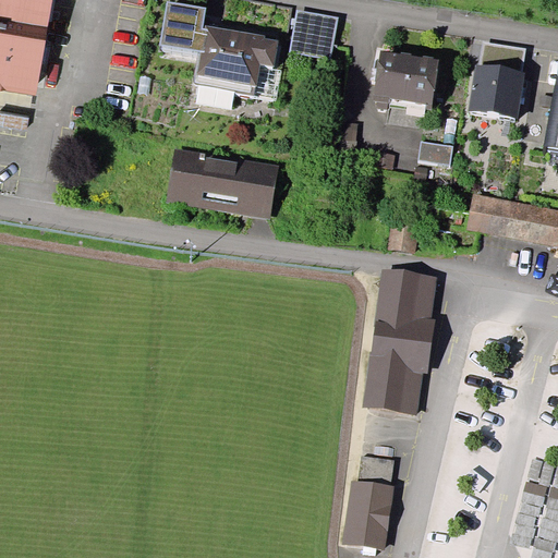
[(0,0),(0,89),(37,96),(51,0),(0,0)]
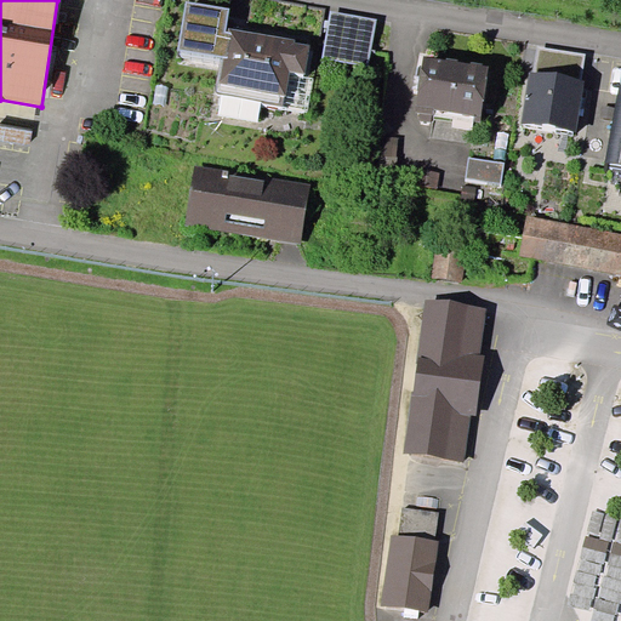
[(177,51),(222,60),(216,93),(283,106),(289,70),(305,74),(311,44),(294,41),(295,38),(227,27),(231,9),(186,1),(177,51)]
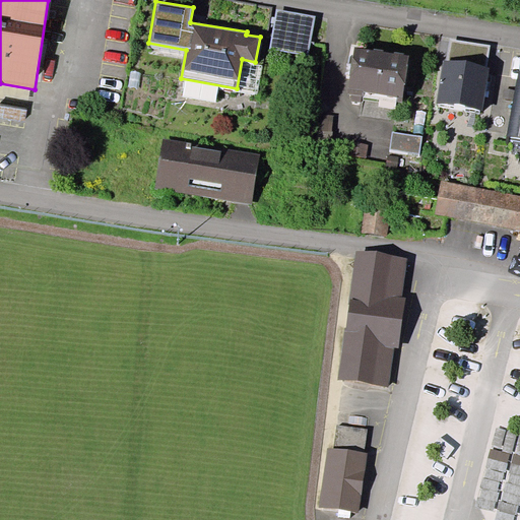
[(308,54),(315,15),(277,8),(270,48),(308,54)]
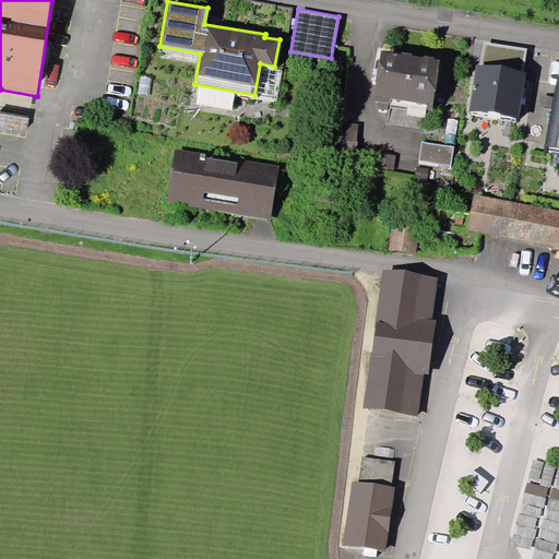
[(485,42),(480,66),(523,72),(527,48),(485,42)]
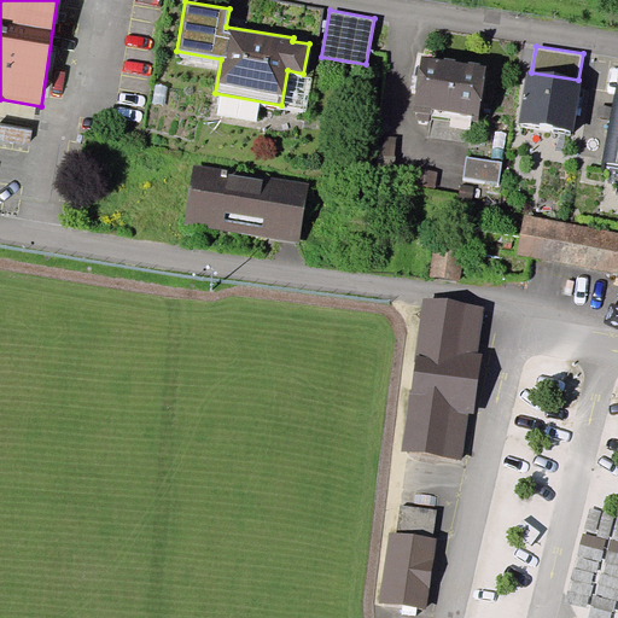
[(485,65),(423,57),(414,112),(478,121),(485,65)]
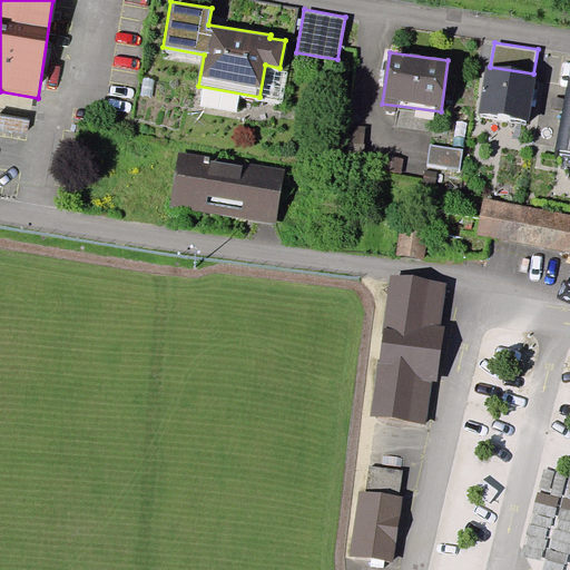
[(265,65),(259,97),(282,101),(288,69),(279,68),(265,65)]
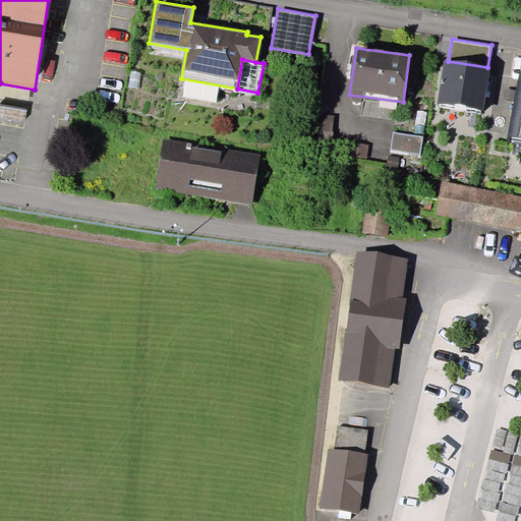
[(448,61),(444,60),(437,102),(483,110),(490,68),(487,67),(448,61)]
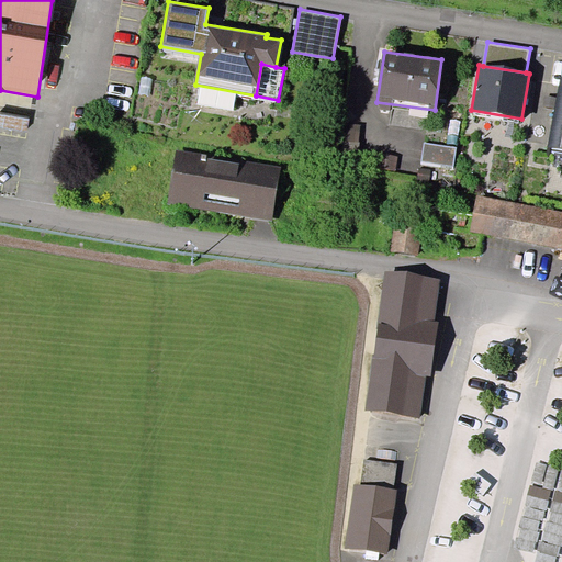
[(561,75),(561,76),(548,146),(561,148),(561,75)]
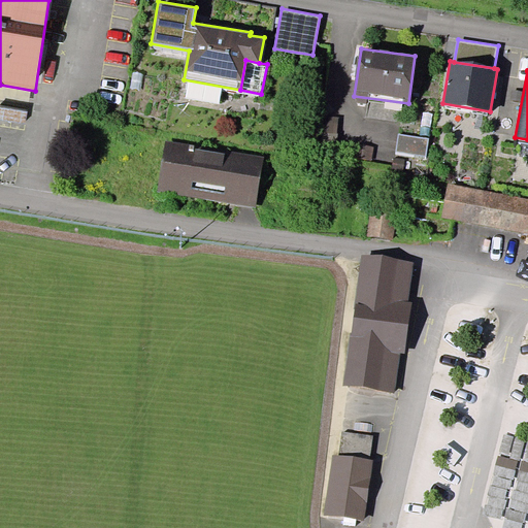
[(338,118),(322,117),(320,139),(336,141),(338,118)]
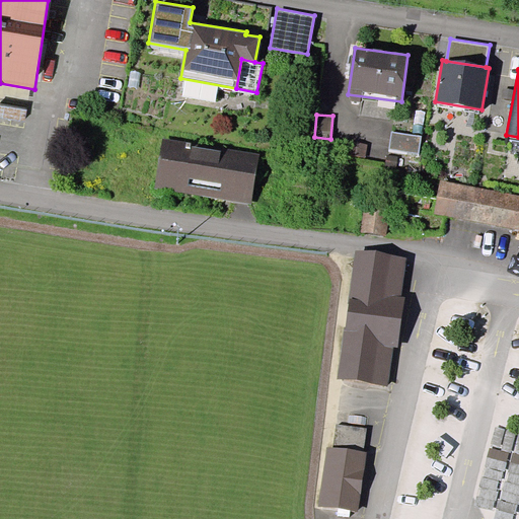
[(422,136),(392,132),(389,149),(419,154),(422,136)]
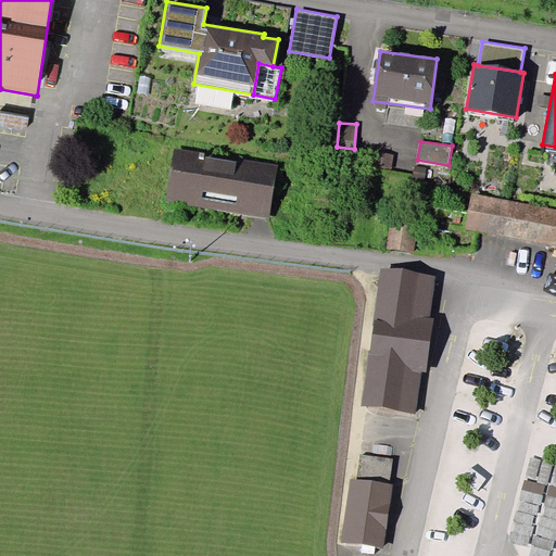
[(278,165),(175,149),(166,201),(270,217),(278,165)]
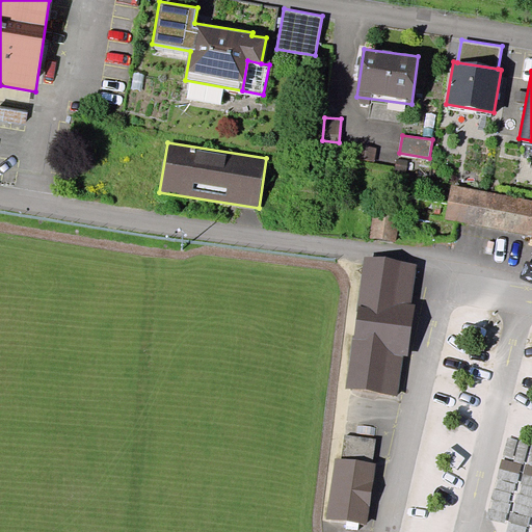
[(376,148),(362,145),(360,160),(375,162),(376,148)]
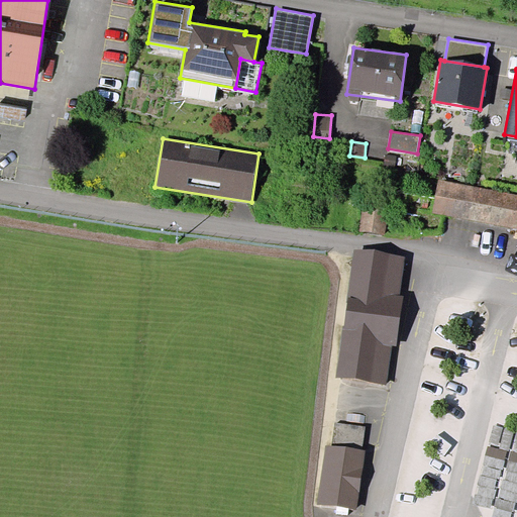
[(397,156),(385,154),(384,166),(395,167),(397,156)]
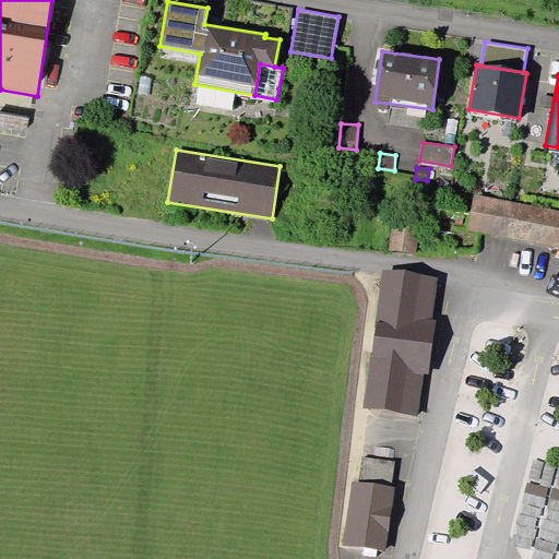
[(558,210),(475,194),(468,229),(558,246),(558,210)]
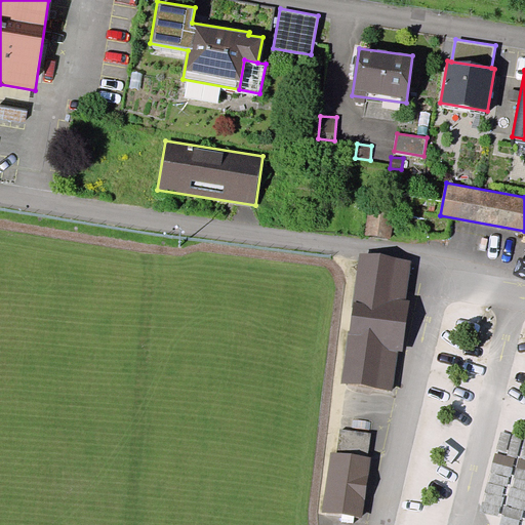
[(395,211),(369,208),(365,236),(391,240),(395,211)]
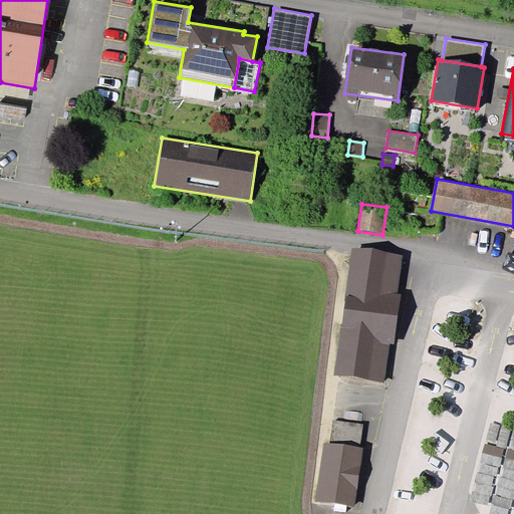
[(334,375),(384,382),(390,343),(394,344),(401,294),(398,294),(403,255),(352,248),(334,375)]
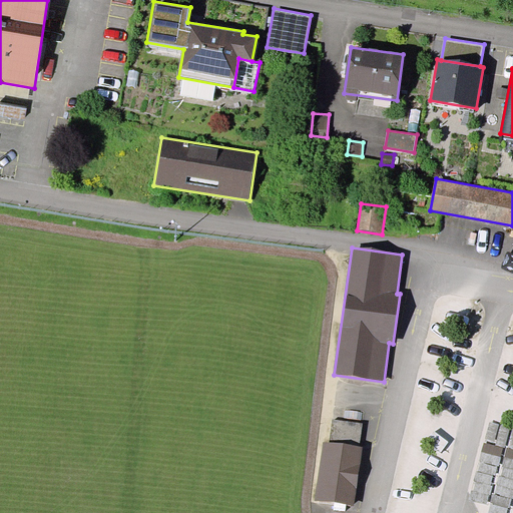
[(332,419),(329,442),(360,446),(363,423),(332,419)]
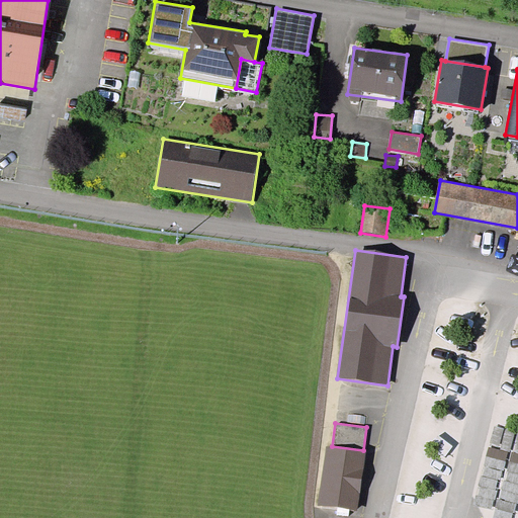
[(366,451),(363,450),(332,446),(326,445),(318,505),(358,511),(366,451)]
